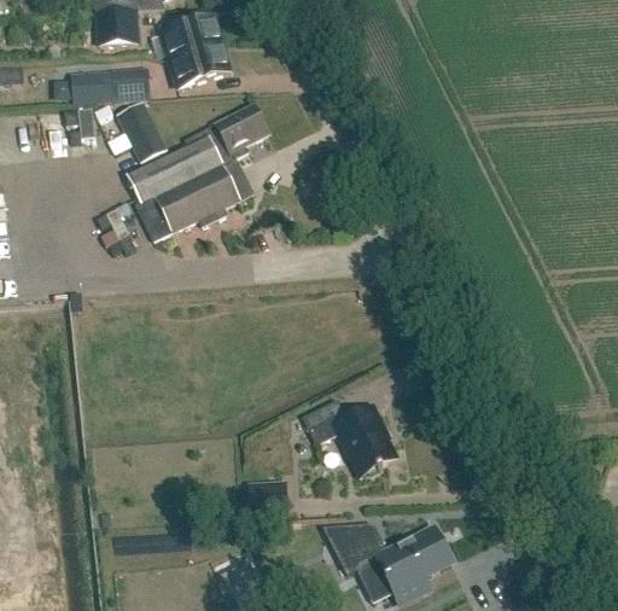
[(93,0),(99,11),(133,9),(133,10),(165,7),(162,0),(93,0)]
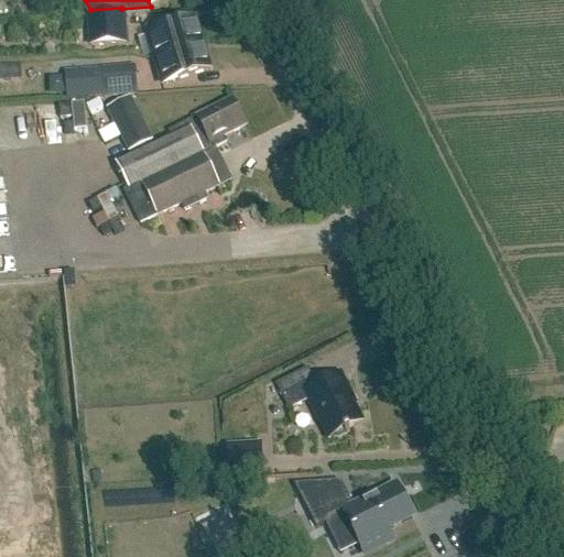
[(89,10),(91,40),(126,39),(125,9),(89,10)]
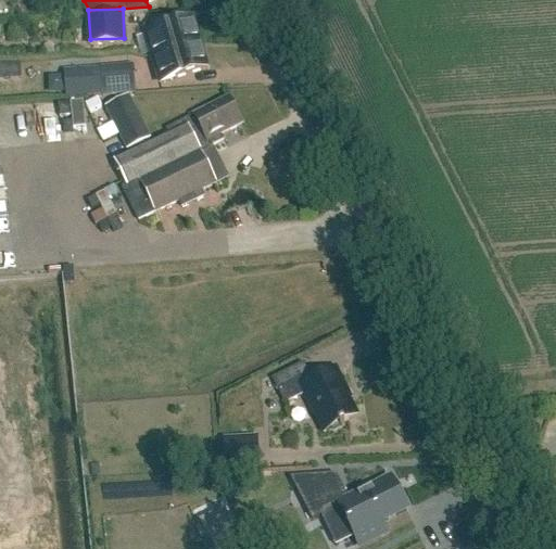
[(153,54),(200,40),(192,15),(146,29),(153,54)]
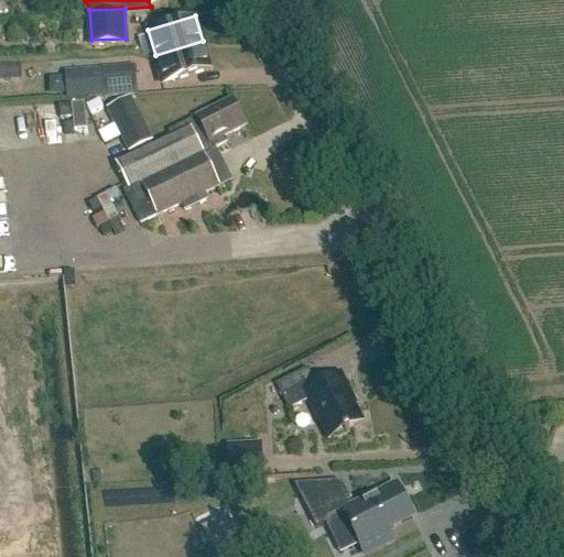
[(203,41),(155,55),(163,79),(177,75),(177,76),(210,66),(203,41)]
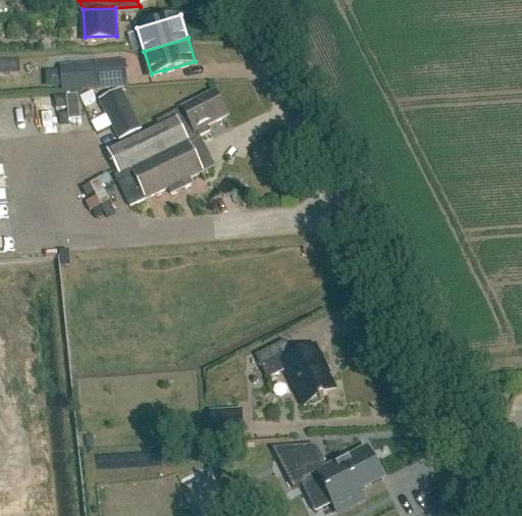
[(82,87),(127,83),(124,56),(80,60),(82,87)]
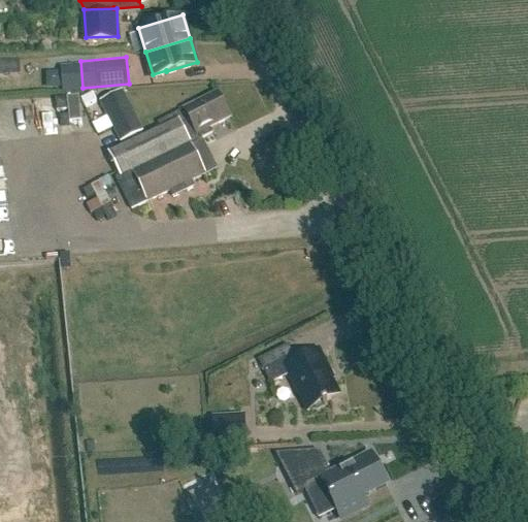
[(121,137),(142,127),(122,86),(100,97),(107,111),(93,120),(99,130),(113,123),(121,137)]
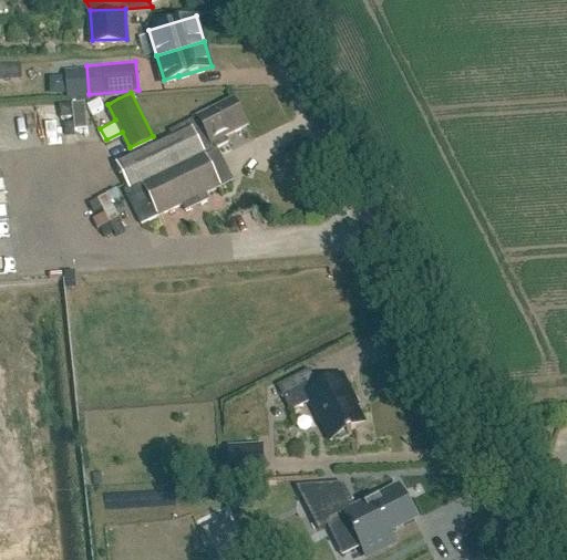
[(185,207),(207,196),(205,192),(220,184),(204,151),(227,140),(225,133),(246,123),(232,95),(168,127),(172,133),(116,161),(129,185),(124,187),(141,220),(182,200),(185,207)]
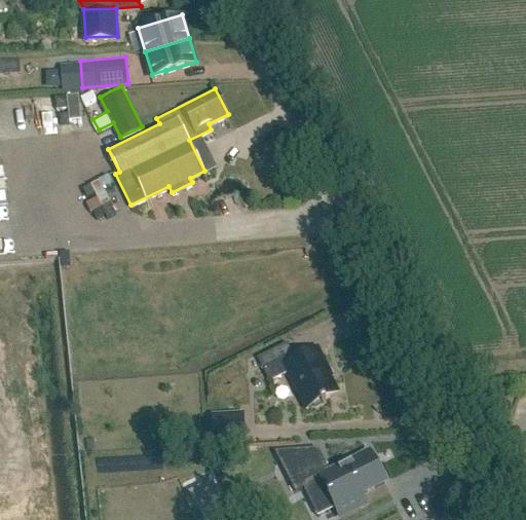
[(60,93),(62,116),(80,114),(78,90),(60,93)]
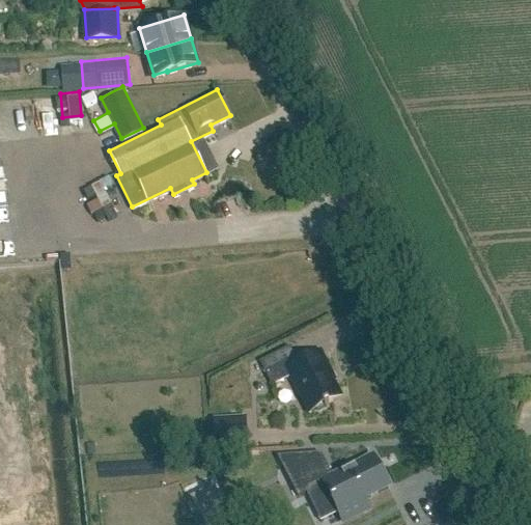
[(299,359),(290,342),(260,358),(272,381),(291,371),(310,409),(341,393),(329,368),(331,367),(322,348),(299,359)]
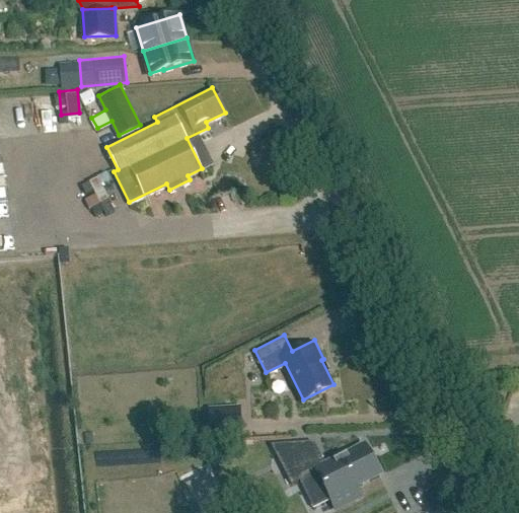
[(337,506),(355,497),(361,494),(357,485),(378,473),(370,456),(372,456),(371,454),(369,455),(366,448),(367,447),(367,446),(365,447),(364,444),(326,463),(314,439),(285,441),(287,466),(284,468),(291,483),(318,469),(323,480),(322,481),(326,488),(327,487),(337,506)]
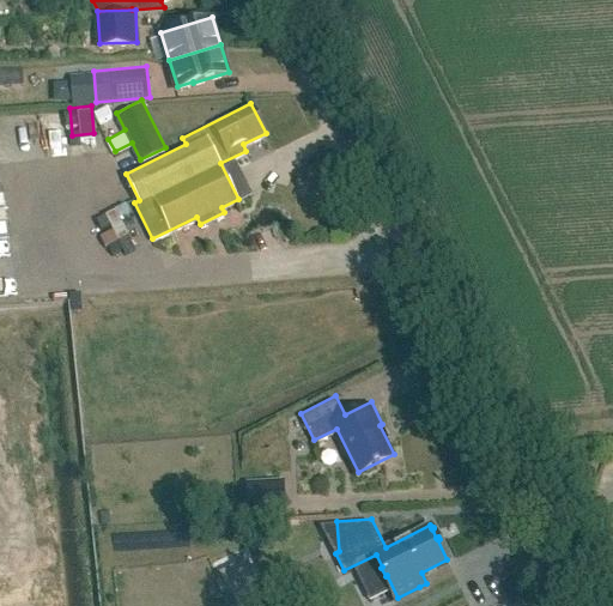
[(249,556),(220,569),(237,605),(259,605),(271,601),(249,556)]
